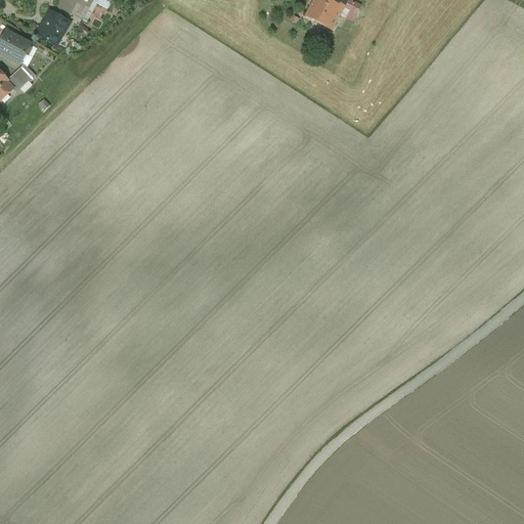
[(63,0),(59,9),(69,14),(75,0),(63,0)]
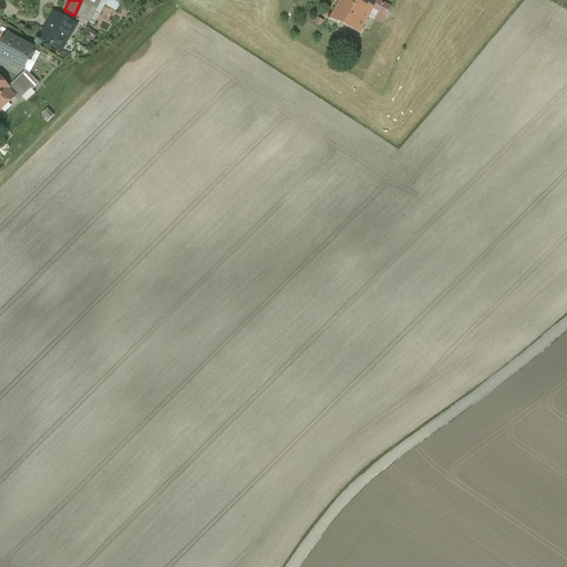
[(81,0),(74,16),(76,16),(83,3),(95,10),(100,0),(81,0)]
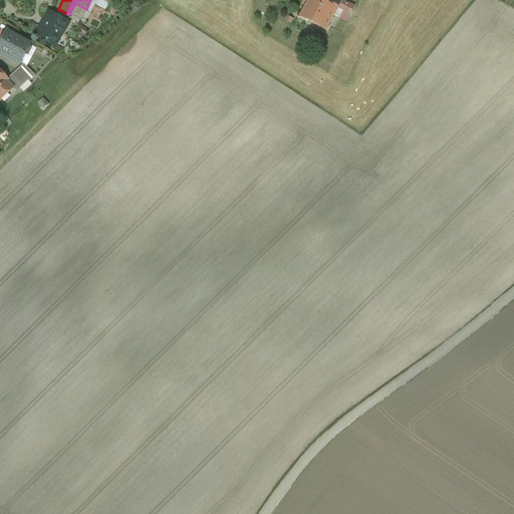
[(105,10),(107,5),(98,0),(96,0),(94,5),(105,10)]
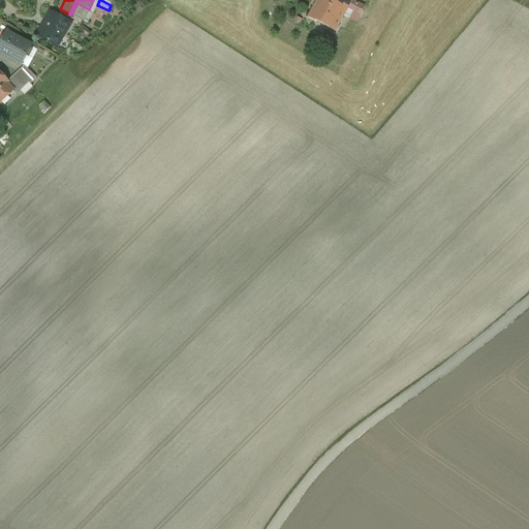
[(348,6),(337,0),(318,0),(309,19),(335,32),(337,28),(347,9),(348,6)]
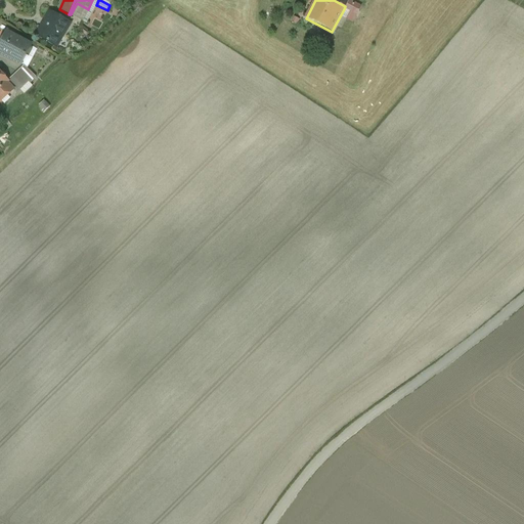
[(345,6),(344,9),(350,12),(355,14),(359,7),(348,1),(345,6)]
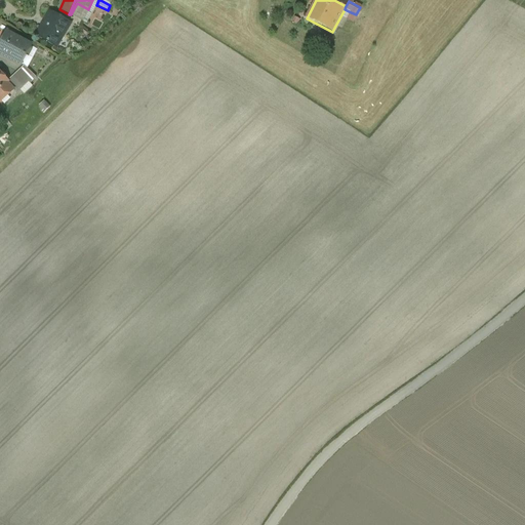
[(88,9),(77,3),(71,14),(82,21),(88,9)]
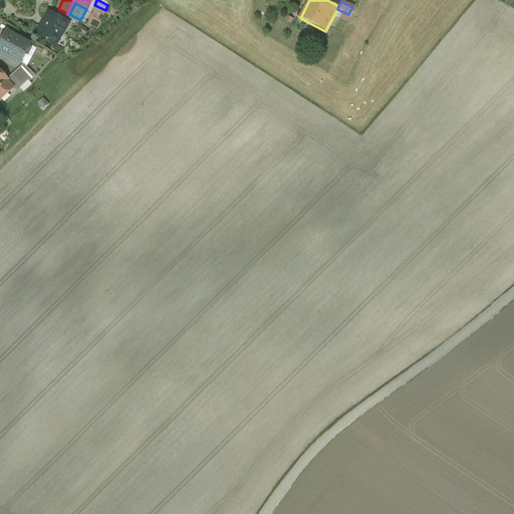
[(35,34),(35,35),(55,47),(69,23),(48,11),(48,12),(49,13),(45,20),(44,19),(39,28),(40,28),(36,35),(35,34)]
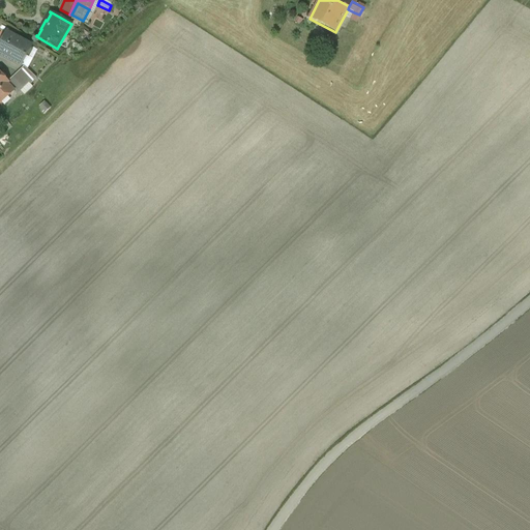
[(6,34),(0,46),(0,55),(21,66),(31,48),(30,47),(6,34)]
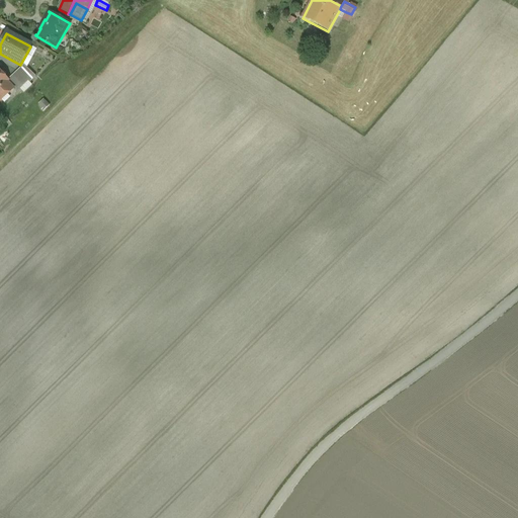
[(25,68),(34,49),(30,47),(20,65),(23,66),(25,68)]
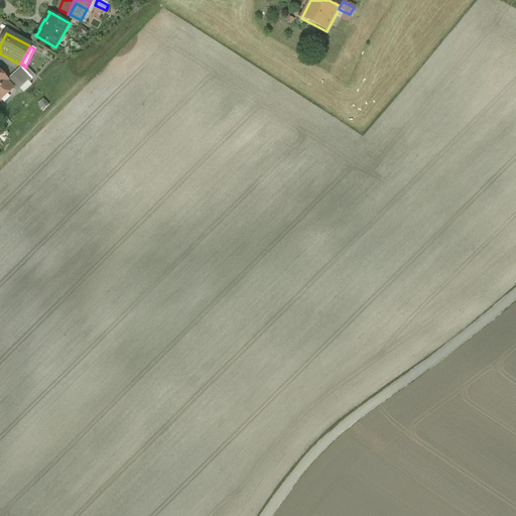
[(25,68),(23,66),(12,76),(22,87),(27,81),(29,83),(35,77),(25,68)]
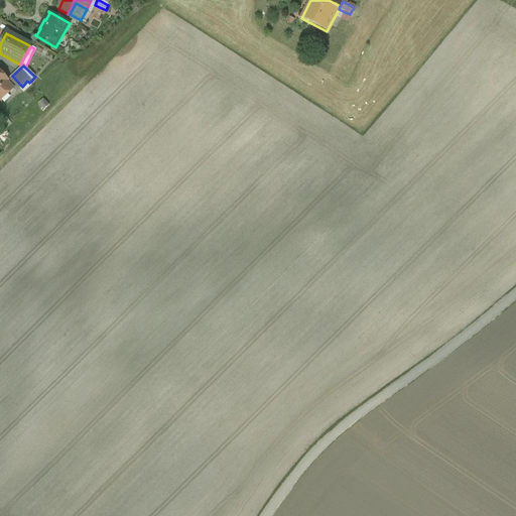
[(0,73),(0,101),(13,89),(7,83),(8,82),(7,81),(0,73)]
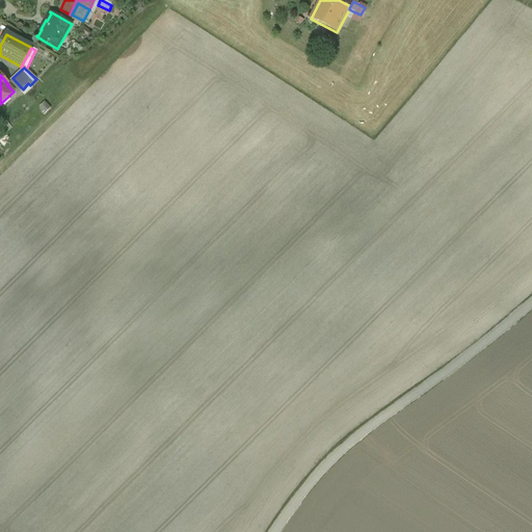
[(12,78),(7,83),(8,84),(7,85),(14,91),(17,95),(23,89),(12,78)]
